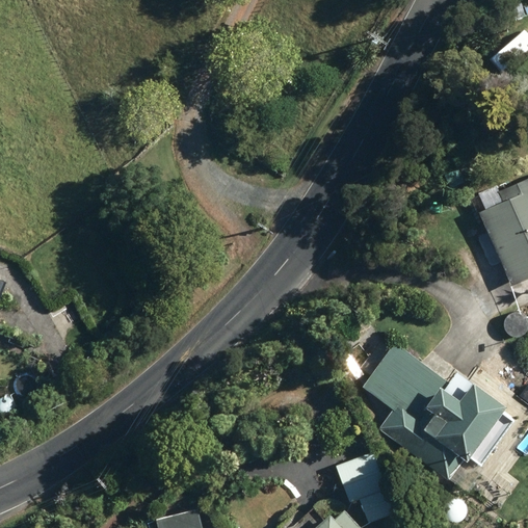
[(527,187),(480,208),(510,281),(527,272),(527,187)]
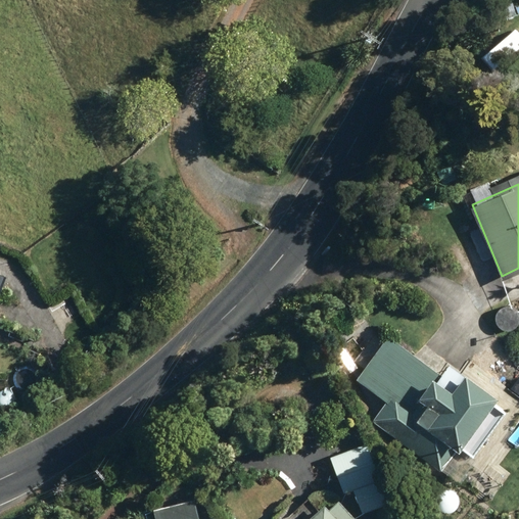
[(0,299),(10,274),(0,270),(0,299)]
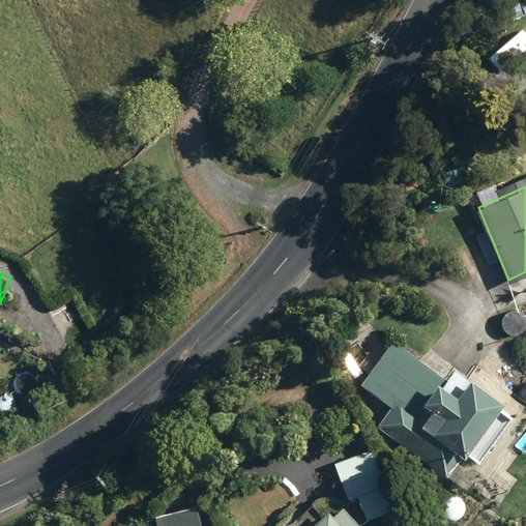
[(448,475),(464,451),(472,457),(512,397),(478,375),(466,392),(390,343),(361,386),(391,405),(376,428),(448,475)]
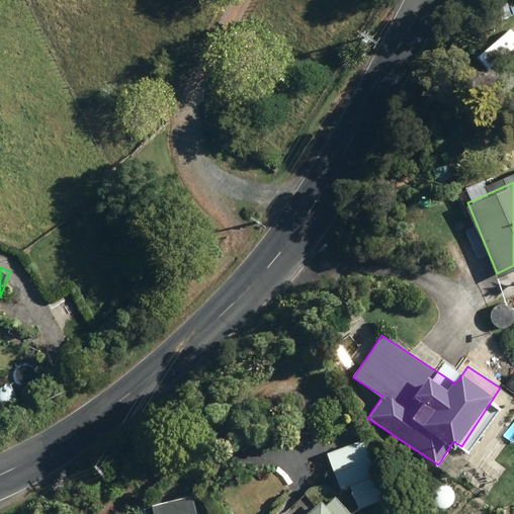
[(340,490),(350,486),(359,510),(388,500),(365,439),(326,453),(340,490)]
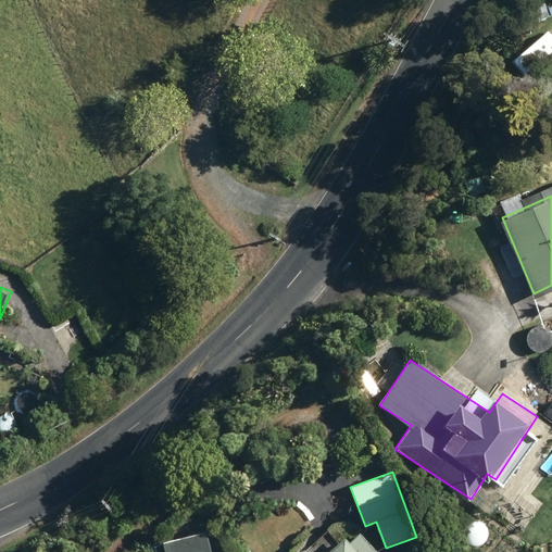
[(375,551),(354,528),(327,551),(375,551)]
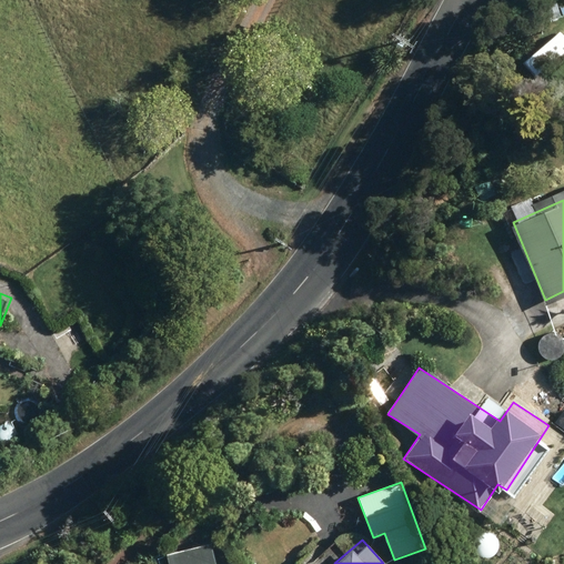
[(215,563),(212,543),(169,552),(170,563),(215,563)]
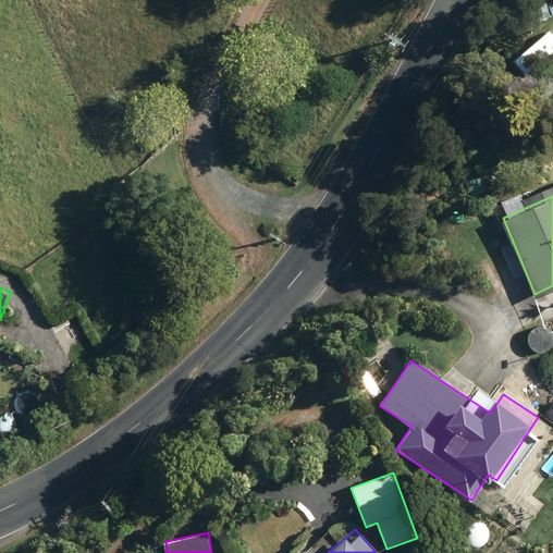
All buildings are outlined.
